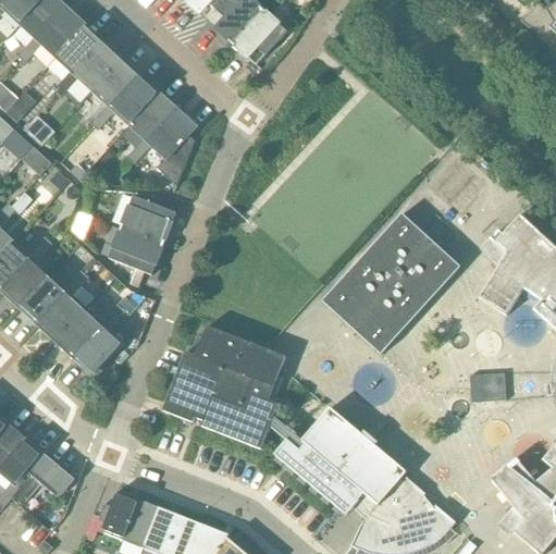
[(0,14),(4,10),(19,23),(39,0),(5,0),(1,5),(0,4),(0,14)]
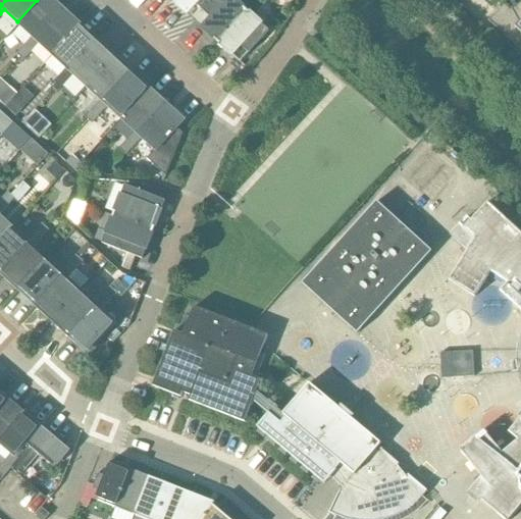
[(62,7),(54,0),(37,0),(17,21),(32,34),(35,37),(62,7)]
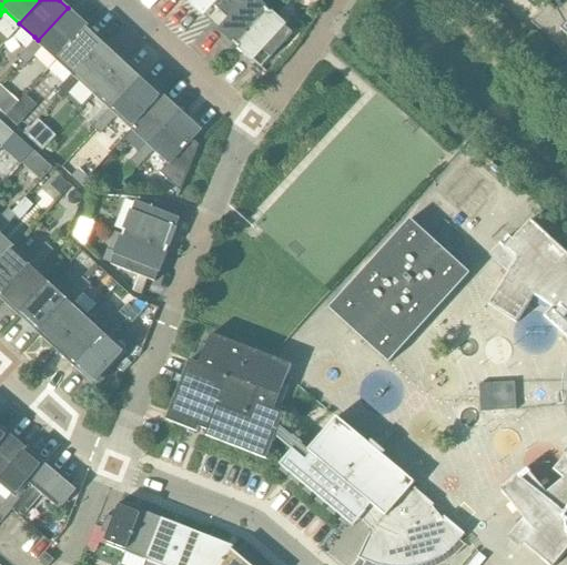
[(190,0),(211,20),(228,0),(190,0)]
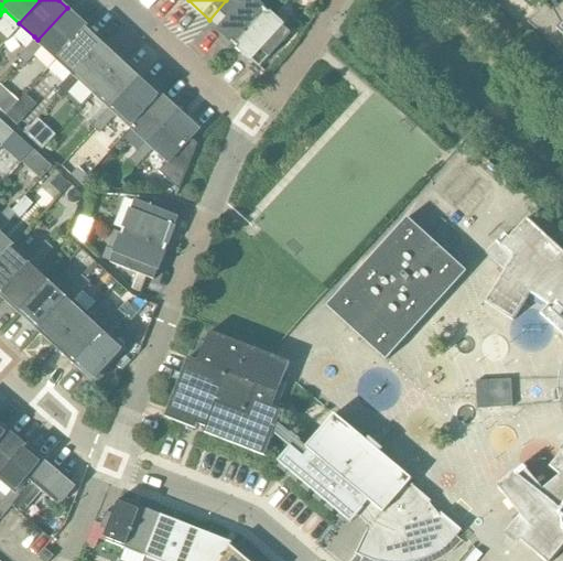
[(226,0),(209,20),(234,42),(269,3),(266,1),(262,6),(257,0),(226,0)]
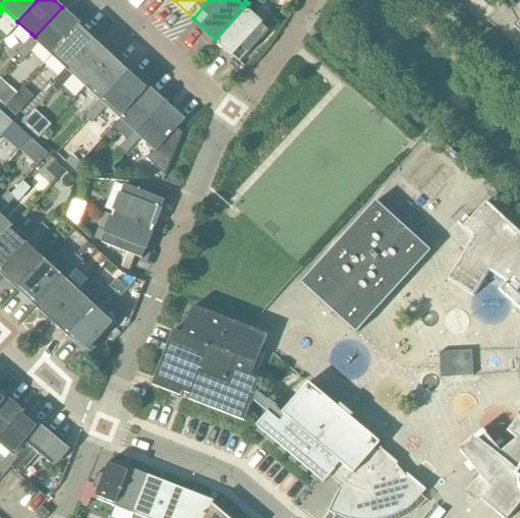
[(478,5),(472,0),(466,0),(463,3),(473,12),(478,5)]
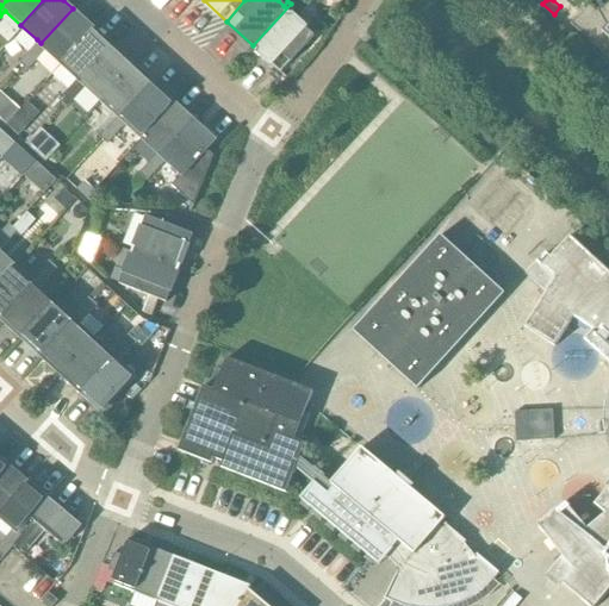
[(607,0),(595,8),(589,2),(571,20),(571,19),(570,20),(607,55),(608,54),(607,52),(608,49),(608,0),(607,0)]
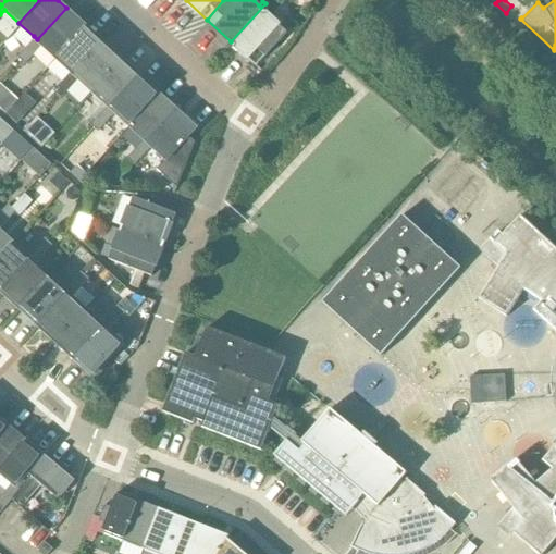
[(266,3),(231,41),(255,64),(286,31),(264,10),(268,5),(266,3)]
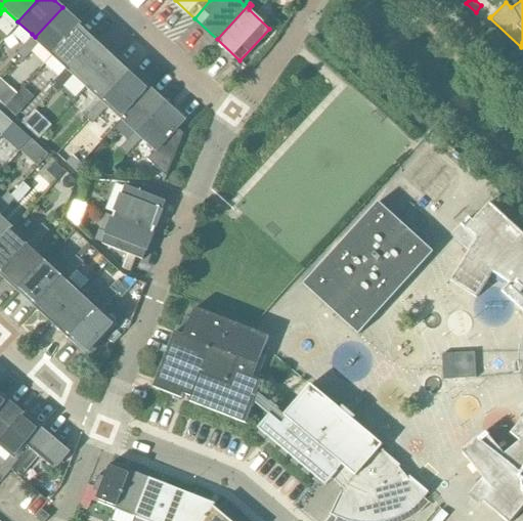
[(31,49),(39,41),(52,52),(80,23),(62,7),(35,37),(32,34),(24,42),(31,49)]
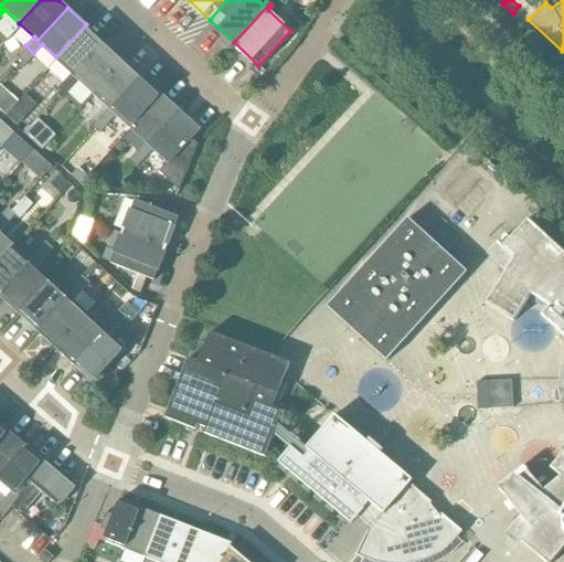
[(105,42),(86,24),(56,56),(72,71),(75,74),(105,42)]
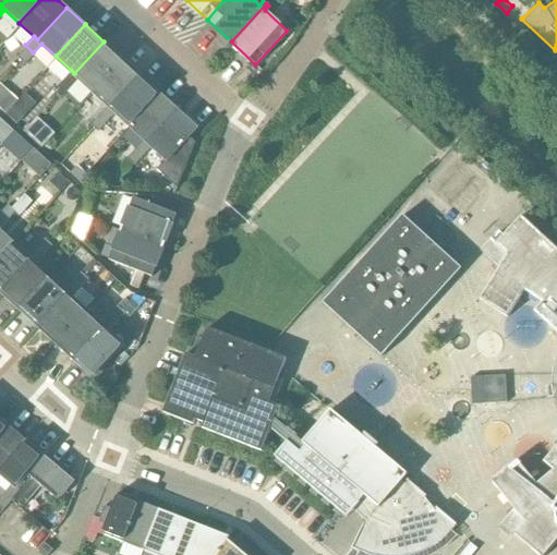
[(122,58),(104,41),(74,73),(71,70),(62,79),(70,86),(77,76),(92,89),(122,58)]
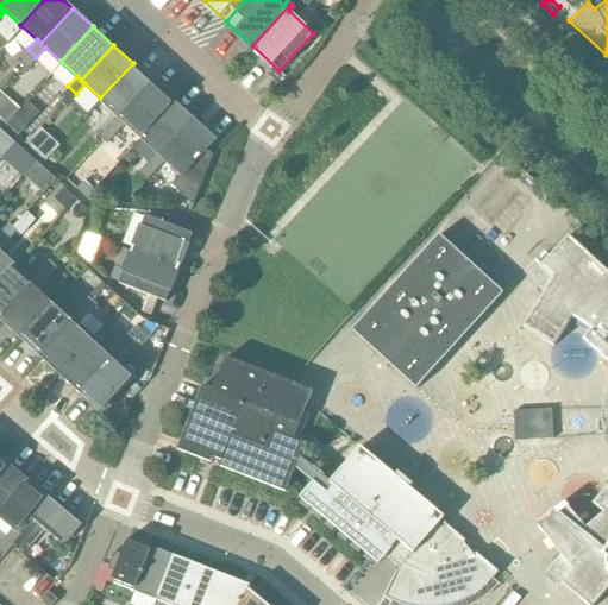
[(36,57),(27,49),(18,60),(26,68),(36,57)]
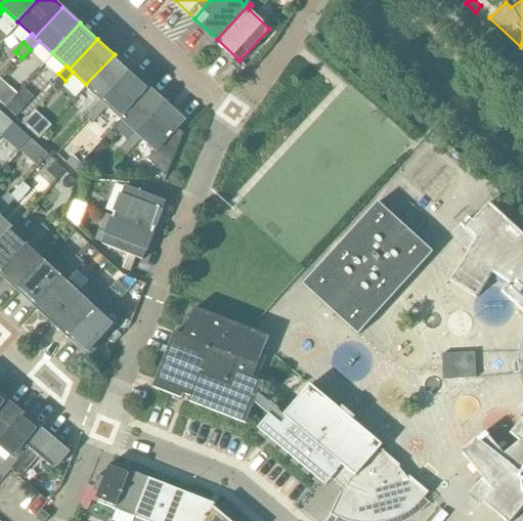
[(131,71),(115,54),(86,84),(100,97),(103,100),(131,71)]
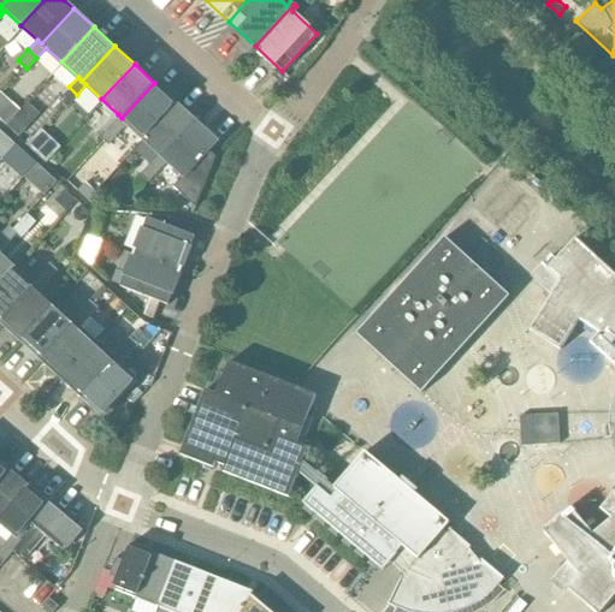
[(117,132),(126,122),(142,136),(175,101),(154,83),(122,118),(118,114),(108,124),(117,132)]
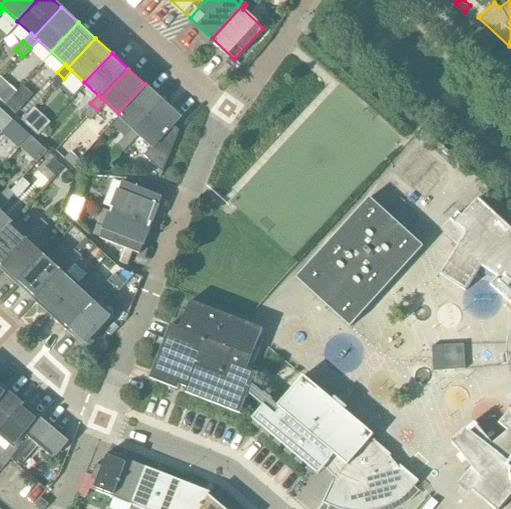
[(64,79),(57,72),(49,81),(56,87),(64,79)]
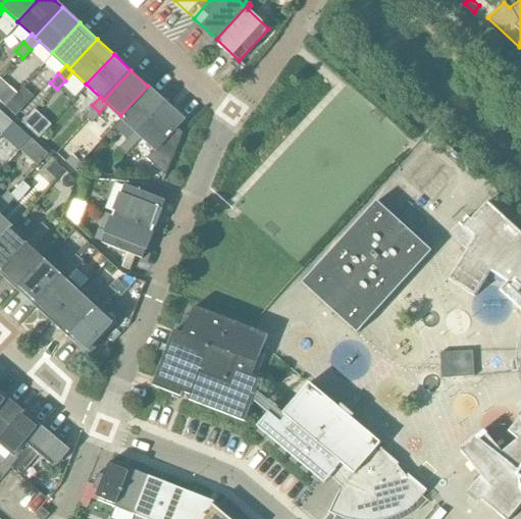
[(120,115),(135,128),(139,133),(166,102),(148,86),(120,115)]
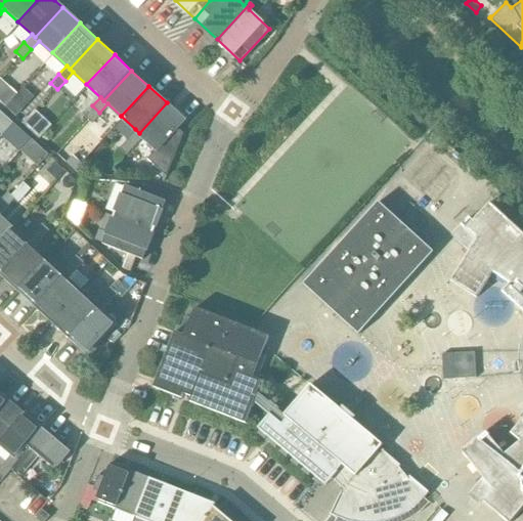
[(1,88),(0,89),(0,99),(5,104),(11,97),(1,88)]
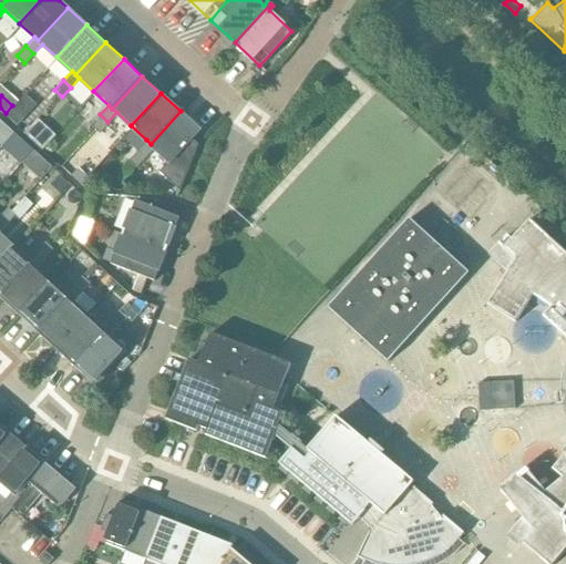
[(17,123),(23,116),(12,105),(6,113),(17,123)]
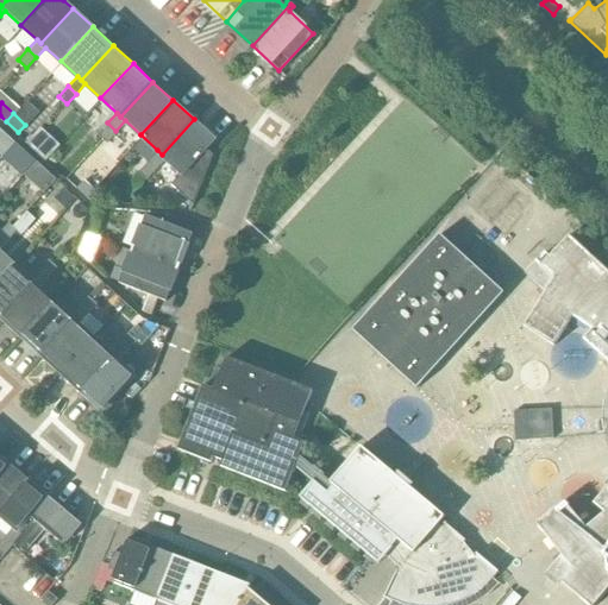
[(156,166),(164,157),(181,172),(171,182),(193,201),(212,152),(206,145),(213,137),(194,119),(162,155),(157,150),(148,159),(156,166)]
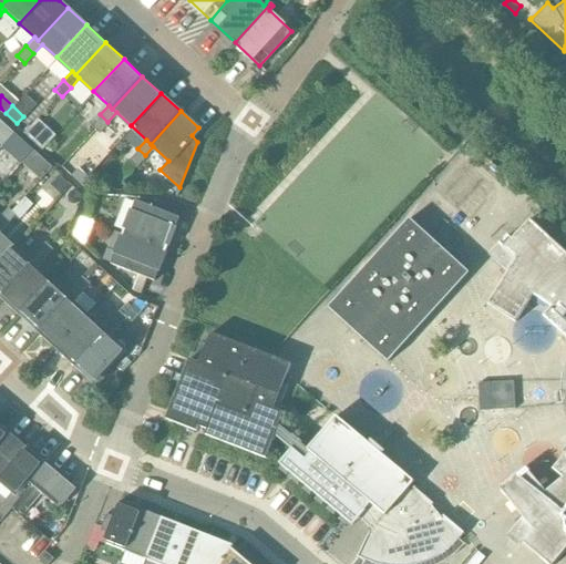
[(107,122),(100,114),(91,124),(99,131),(107,122)]
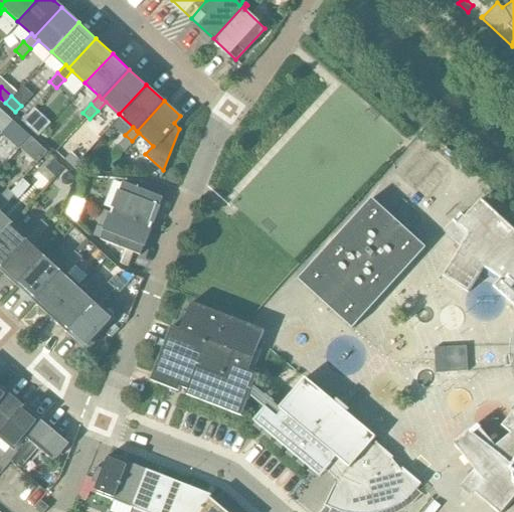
[(47,122),(33,108),(22,119),(37,133),(47,122)]
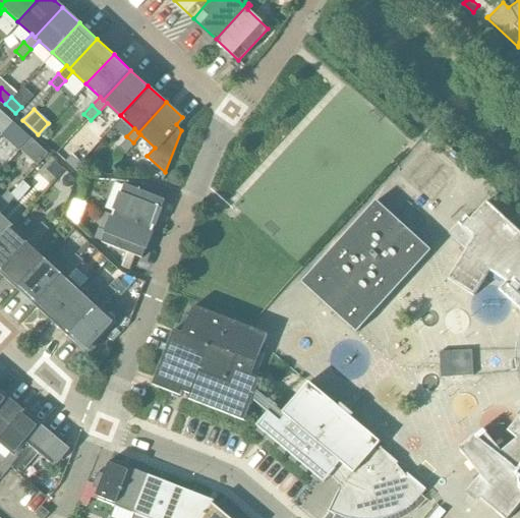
[(0,125),(4,129),(12,121),(0,110),(0,125)]
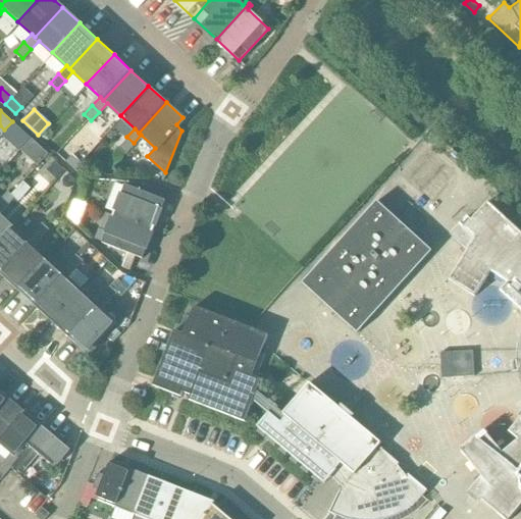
[(134,143),(126,137),(118,146),(125,152),(134,143)]
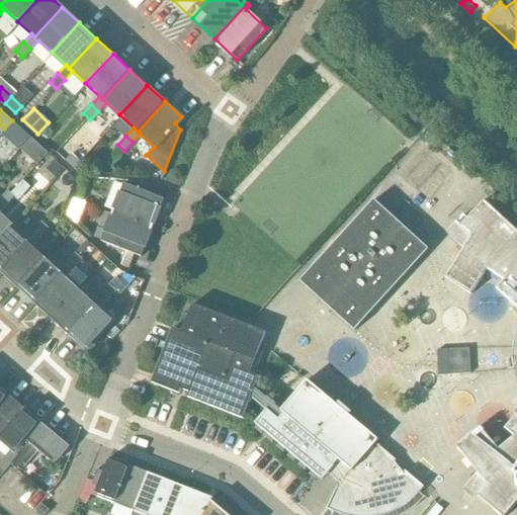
[(47,150),(36,141),(28,150),(38,159),(47,150)]
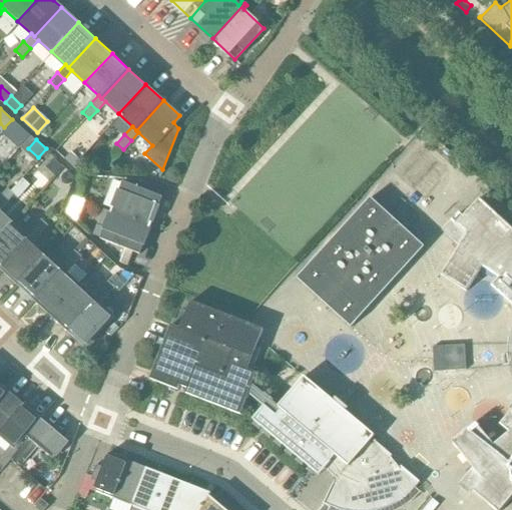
[(110,207),(150,223),(161,194),(121,179),(110,207)]
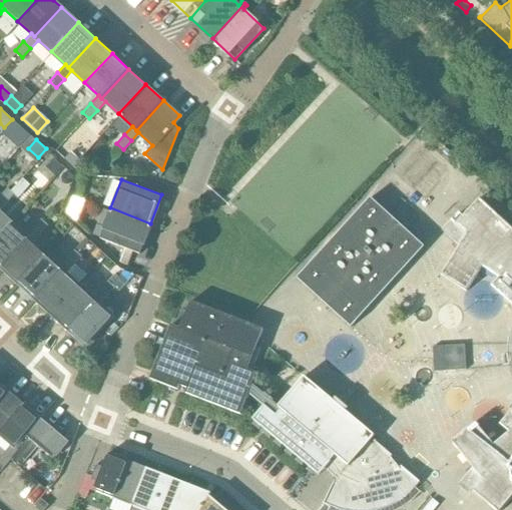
[(0,195),(5,200),(13,191),(6,185),(0,192),(0,195)]
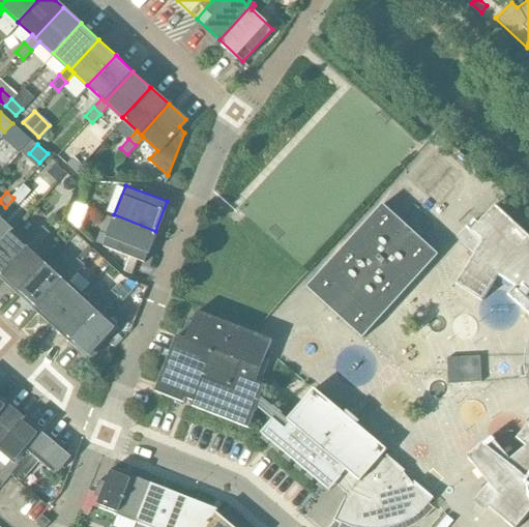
[(305,286),(361,337),(438,254),(382,202),(305,286)]
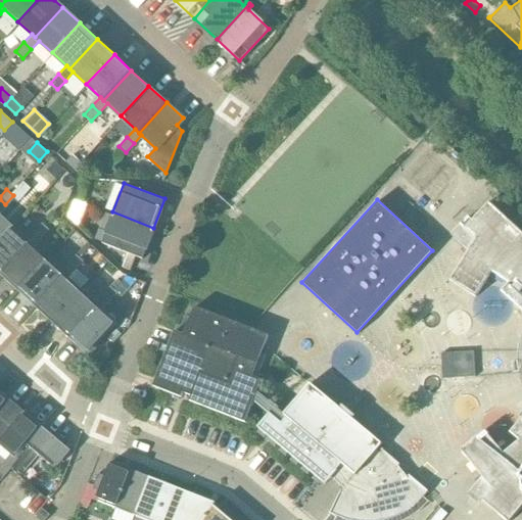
[(507,519),(508,519),(521,503),(521,231),(487,200),(464,226),(464,227),(455,237),(467,249),(448,278),(474,294),(490,270),(508,280),(500,289),(521,310),(521,331),(521,332),(520,337),(518,342),(517,347),(517,353),(517,359),(517,365),(518,370),(520,375),(521,379),(521,414),(509,430),(518,438),(503,452),(483,428),(459,447),(481,474),(470,487),(481,497),(480,498),(507,519)]
